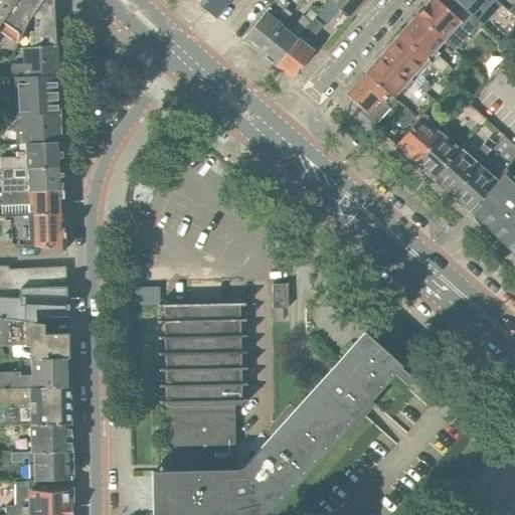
[(27,23),(33,12),(41,0),(0,0),(0,33),(1,32),(18,43),(27,23)]
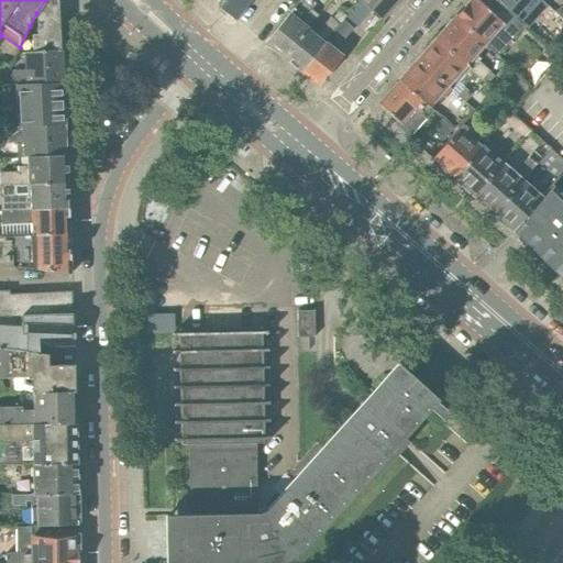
[(45,0),(36,13),(37,34),(32,34),(33,52),(62,51),(58,0),(45,0)]
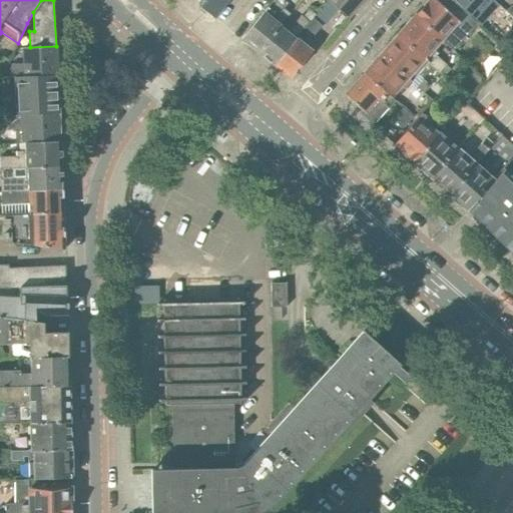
[(203,0),(204,0),(199,6),(215,19),(229,0),(203,0)]
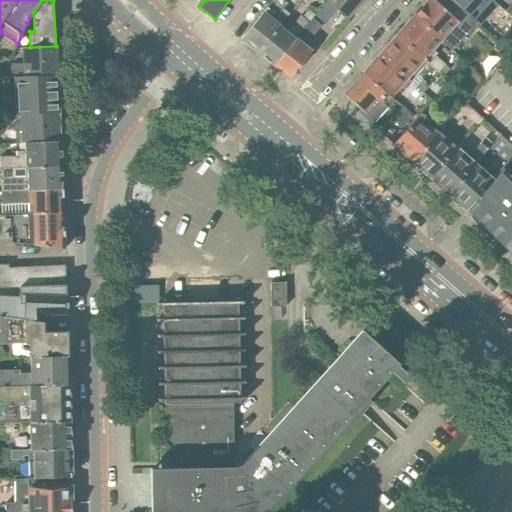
[(275,0),(242,39),(259,53),(280,27),(278,26),(281,23),(275,19),(286,3),(282,0),(275,0)]
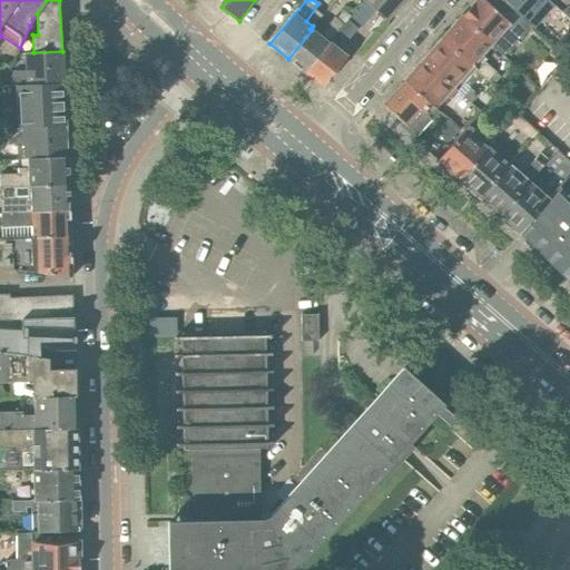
[(364,26),(376,11),(364,0),(351,17),(306,74),(324,87),(347,59),(340,52),(362,25),(364,26)]
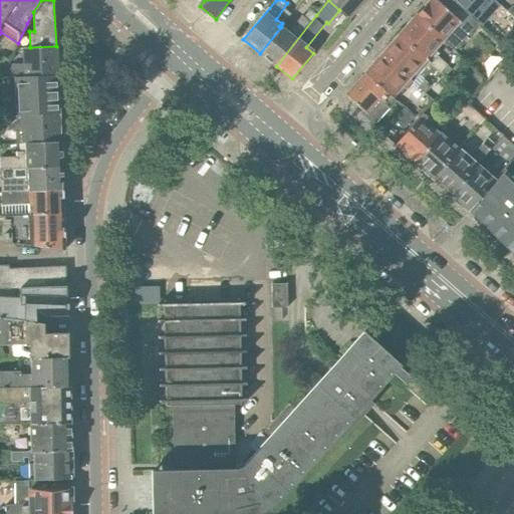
[(365,0),(327,0),(328,0),(339,10),(349,19),(365,0)]
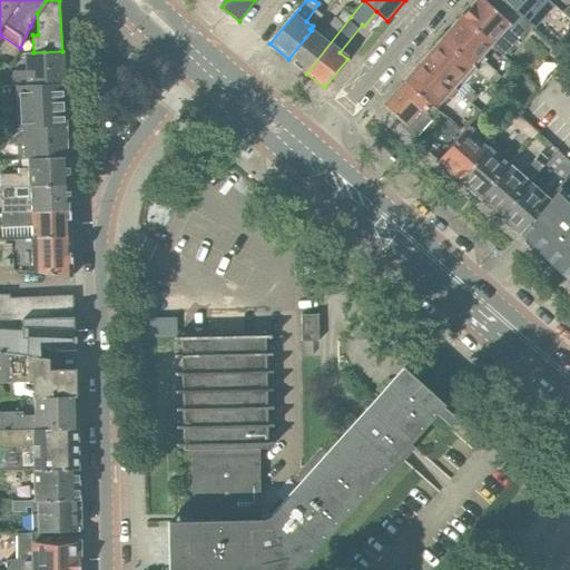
[(533,29),(500,0),(477,0),(471,7),(469,7),(463,13),(463,16),(461,18),(492,46),(501,35),(504,38),(507,36),(518,46),(533,29)]
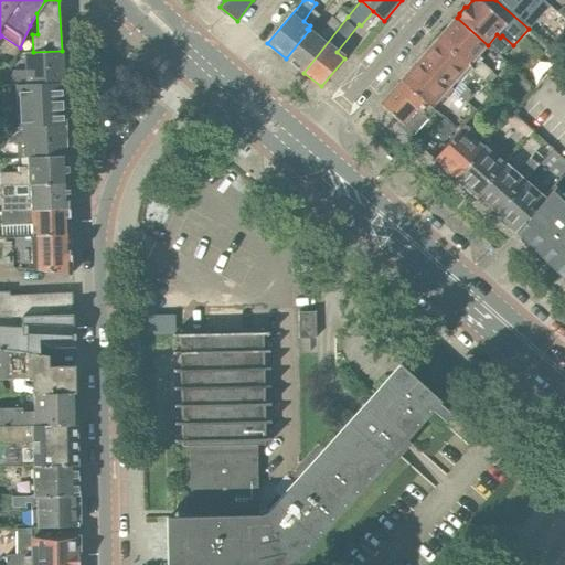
[(496,0),(515,17),(530,0),(496,0)]
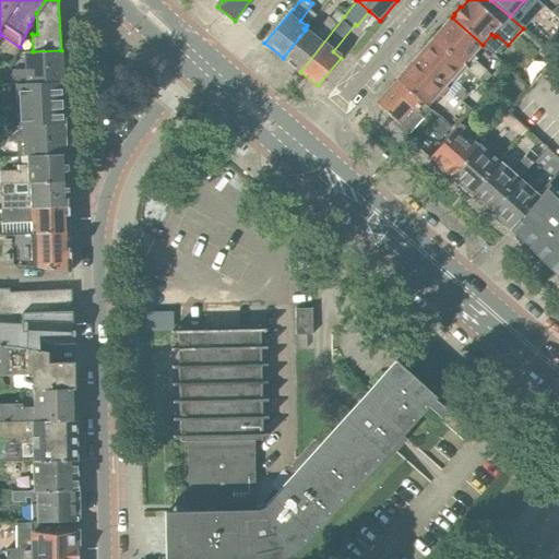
[(558,18),(558,0),(544,0),(543,1),(558,18)]
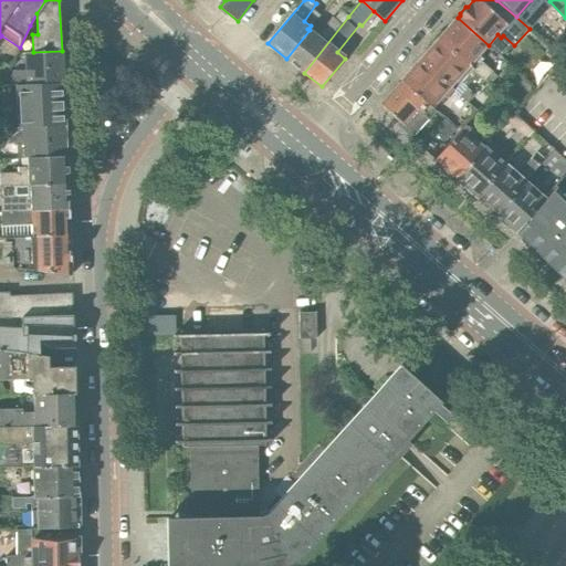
[(304,73),(348,17),(341,11),(334,19),(333,18),(317,37),(310,30),(286,59),(304,73)]
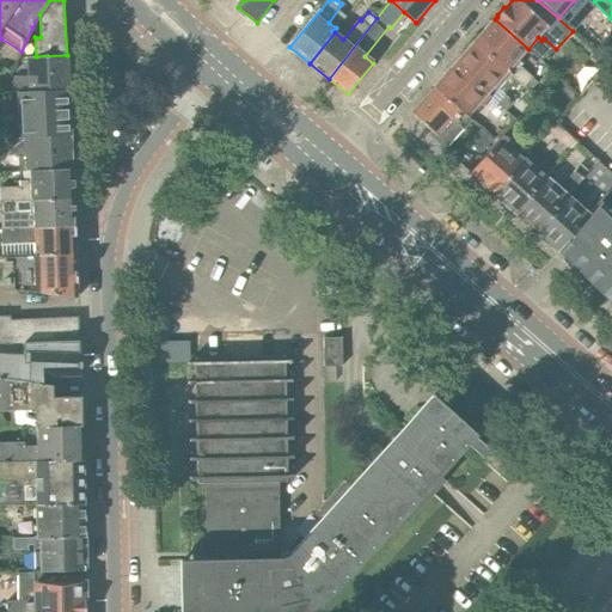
[(528,49),(495,19),(493,22),(490,23),(484,29),(484,32),(475,42),(510,75),(524,86),(531,78),(519,67),(521,65),(518,61),(528,49)]
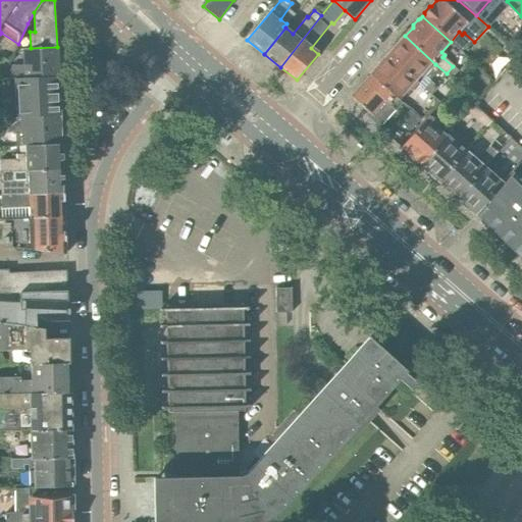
[(387,55),(418,84),(424,75),(435,64),(405,36),(402,40),(400,40),(396,44),(396,46),(387,55)]
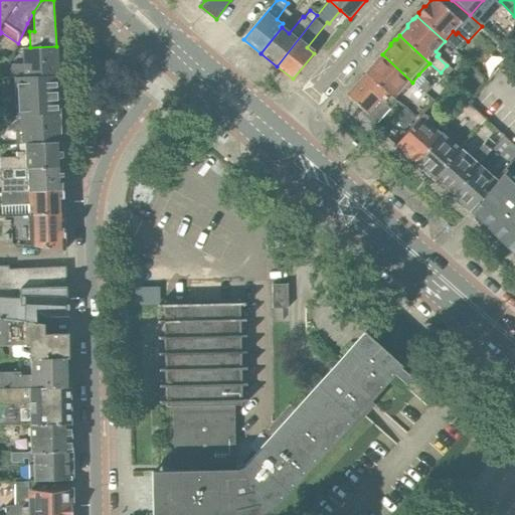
[(56,46),(30,47),(22,47),(22,63),(11,64),(9,76),(9,79),(57,75),(56,46)]
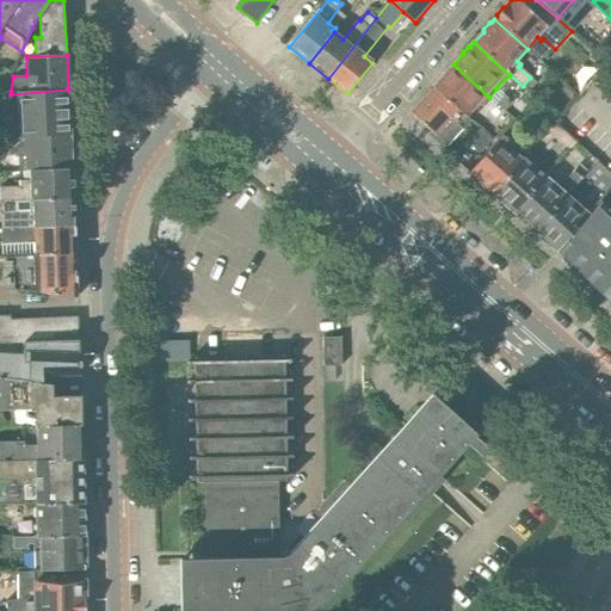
[(489,98),(454,65),(444,76),(440,78),(436,81),(437,85),(432,88),(469,121),(489,98)]
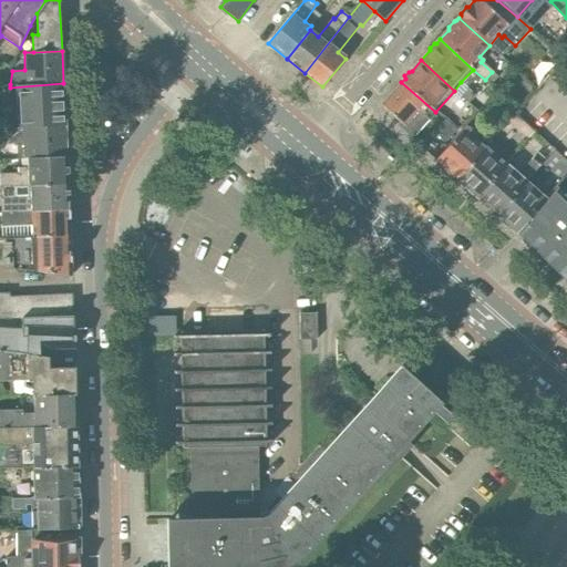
[(492,72),(485,80),(491,84),(497,78),(492,72)]
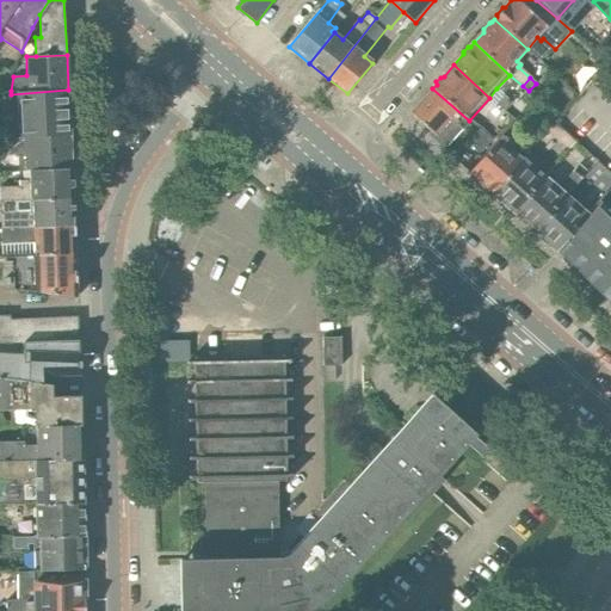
[(469,121),(432,88),(411,113),(433,133),(430,137),(444,149),(469,121)]
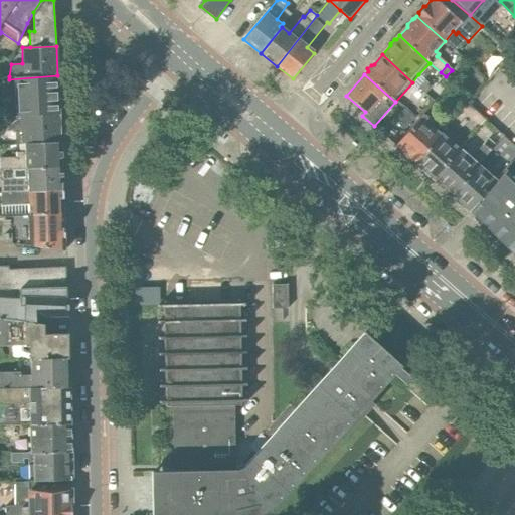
[(57,75),(9,79),(4,79),(0,89),(0,118),(59,116),(57,75)]
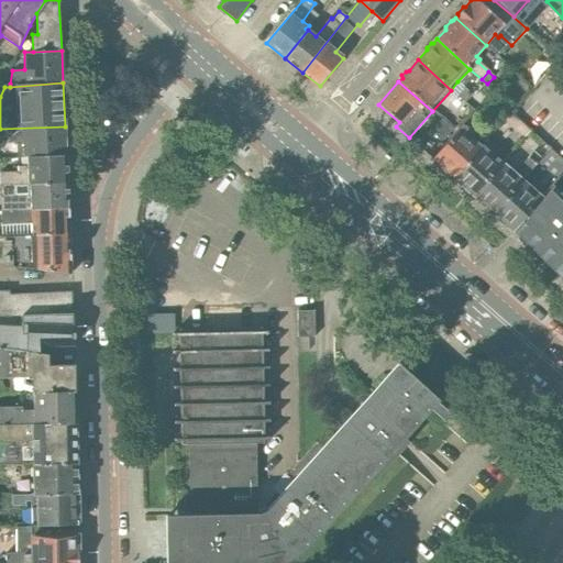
[(464,87),(456,96),(465,102),(472,95),(464,87)]
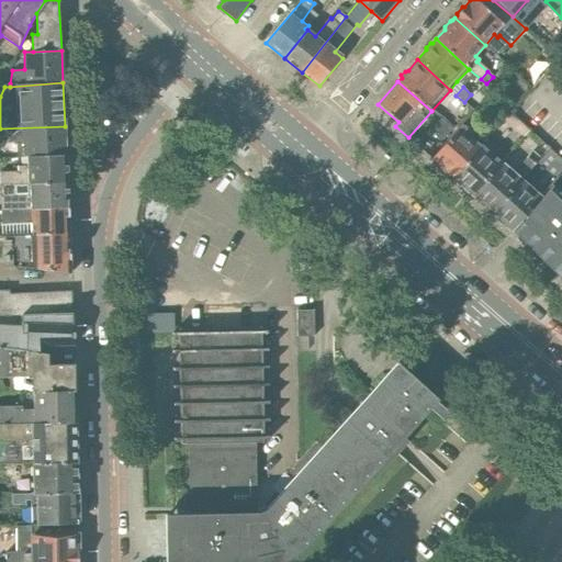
[(450,175),(453,178),(481,145),(470,136),(472,134),(468,131),(473,124),(475,126),(480,120),(472,113),(431,158),(442,168),(442,169),(448,175),(450,175)]
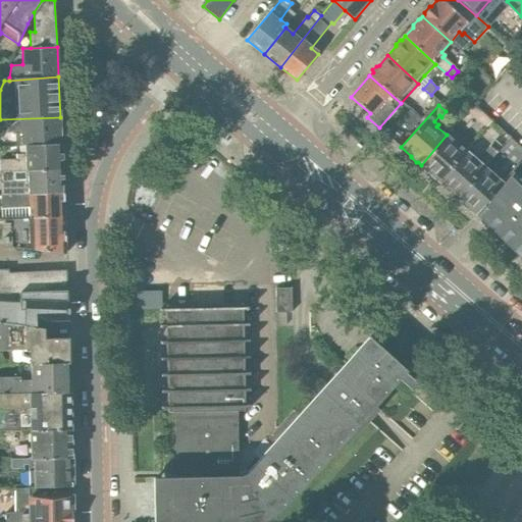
[(398,144),(420,119),(411,111),(388,136),(398,144)]
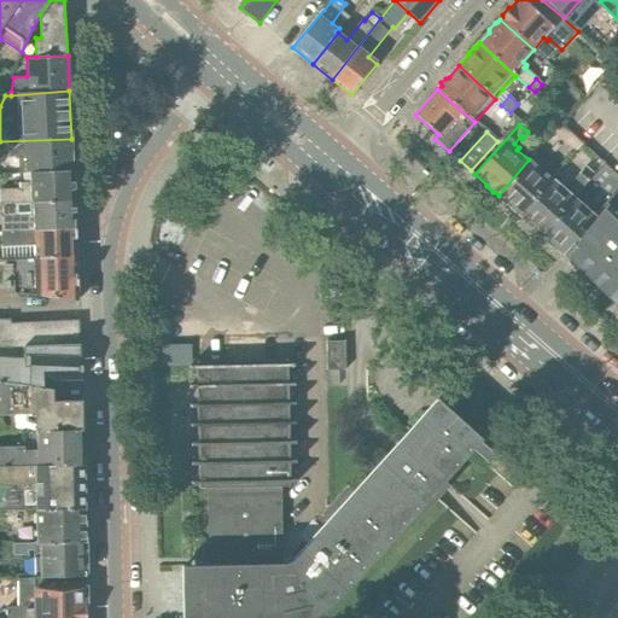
[(71,139),(0,141),(0,157),(19,157),(19,174),(24,174),(25,174),(73,174),(71,139)]
